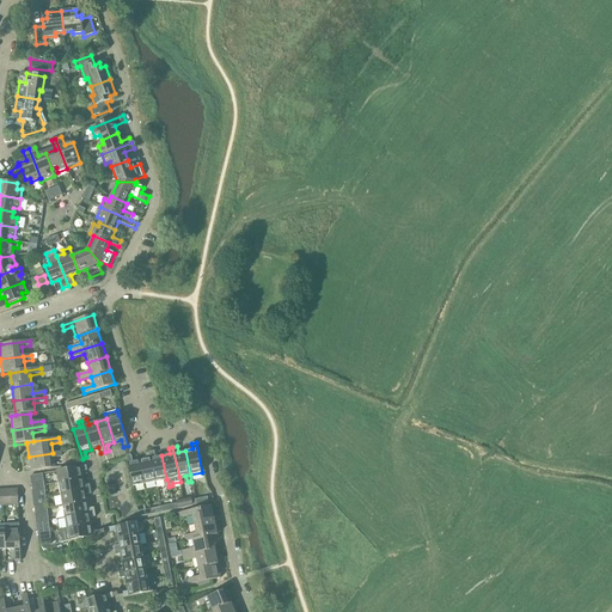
[(165,488),(169,487),(167,479),(166,479),(161,456),(155,457),(154,451),(150,452),(155,482),(163,481),(165,488)]
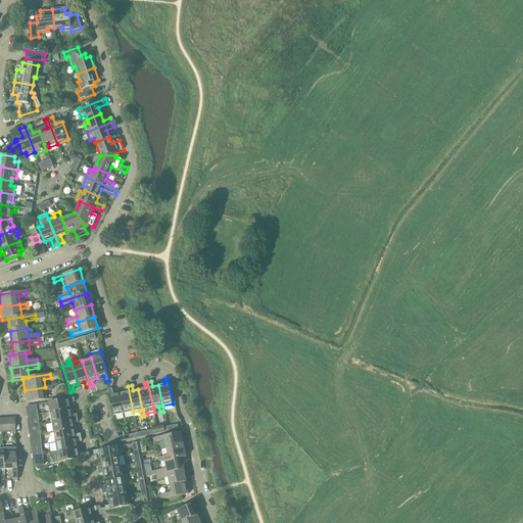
[(52,386),(45,387),(25,390),(27,402),(46,400),(53,398),(52,390),(52,386)]
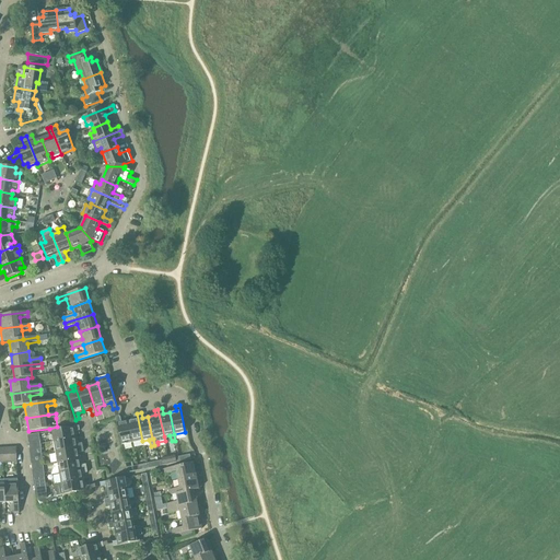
[(127,421),(131,443),(142,441),(137,413),(132,415),(133,419),(127,421)]
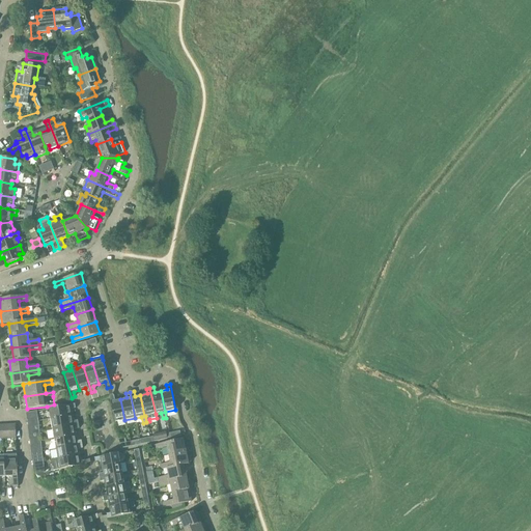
[(115,422),(124,420),(120,399),(115,400),(114,395),(113,394),(110,395),(115,422)]
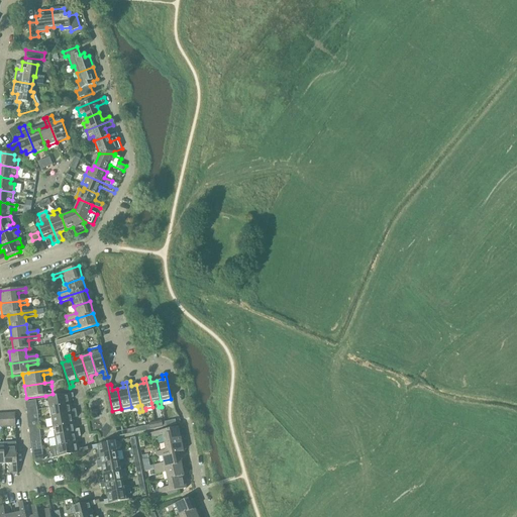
[(47,398),(49,408),(70,404),(69,398),(74,398),(73,394),(47,398)]
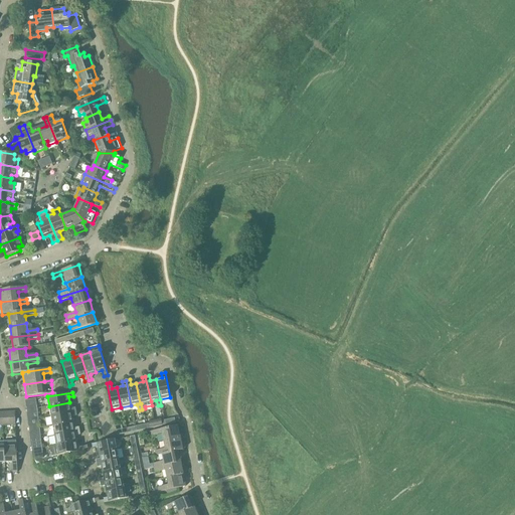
[(69,402),(49,406),(51,416),(75,411),(74,407),(70,408),(69,402)]
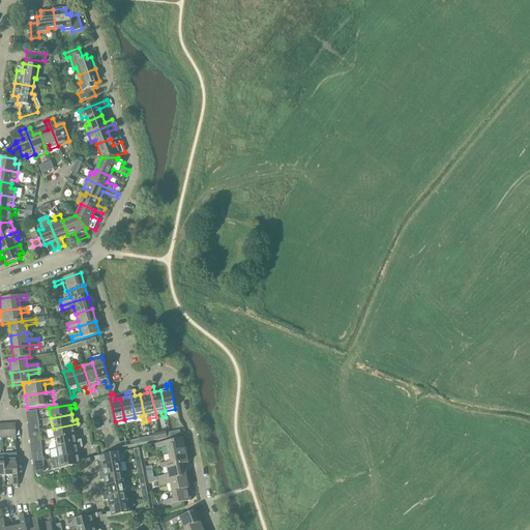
[(53,429),(54,438),(76,434),(75,429),(79,428),(78,423),(53,429)]
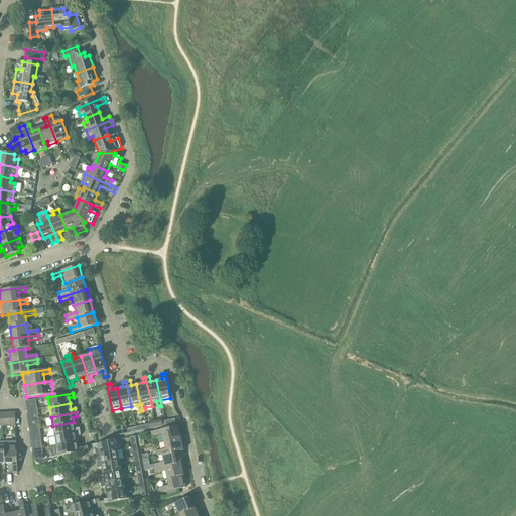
[(75,429),(74,422),(52,426),(54,436),(80,431),(79,428),(75,429)]
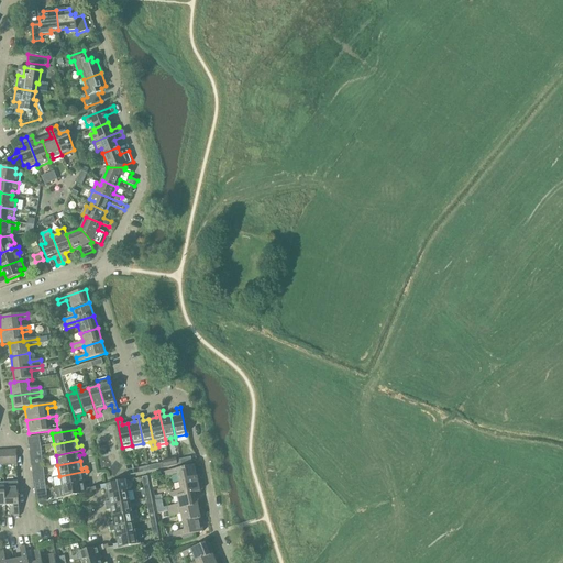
[(195,465),(165,472),(166,477),(177,475),(178,483),(197,478),(195,465)]
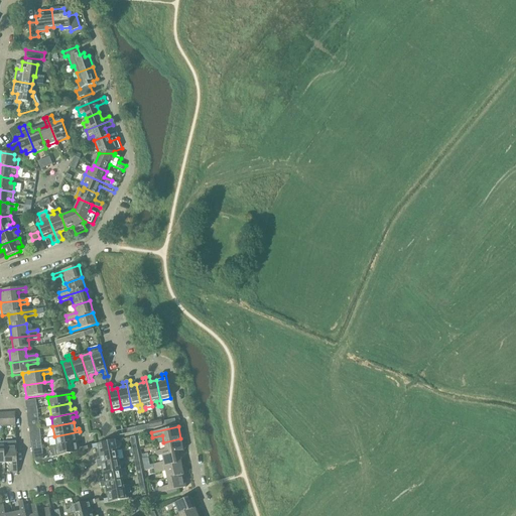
[(81,435),(80,431),(54,436),(56,445),(77,442),(76,436),(81,435)]
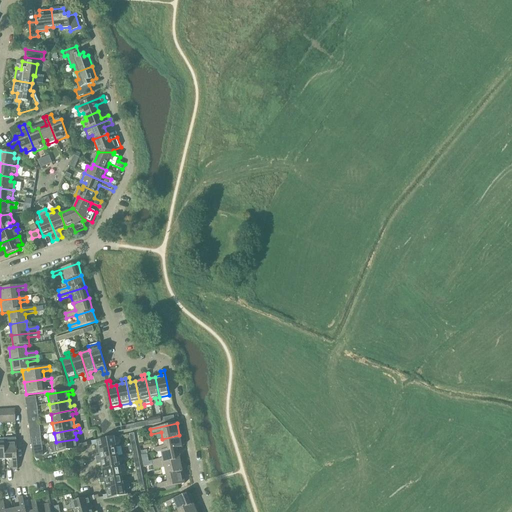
[(154,448),(155,453),(182,447),(184,445),(183,441),(180,440),(179,435),(162,439),(164,446),(154,448)]
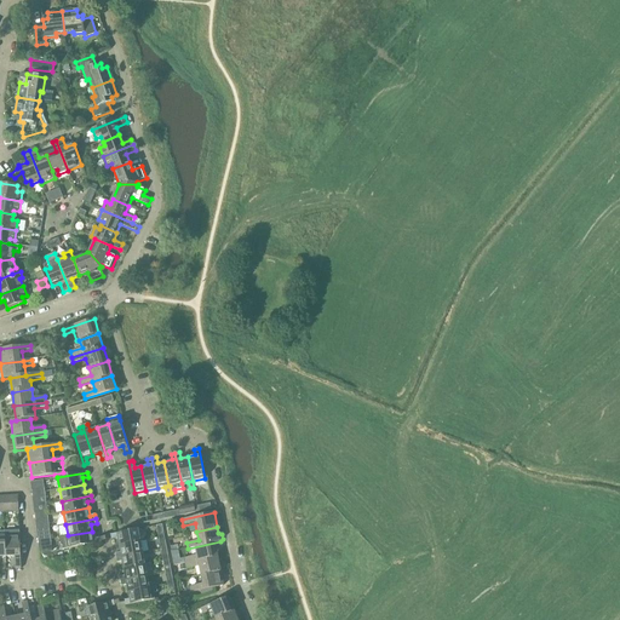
[(120,545),(141,541),(138,528),(109,534),(110,539),(118,537),(120,545)]
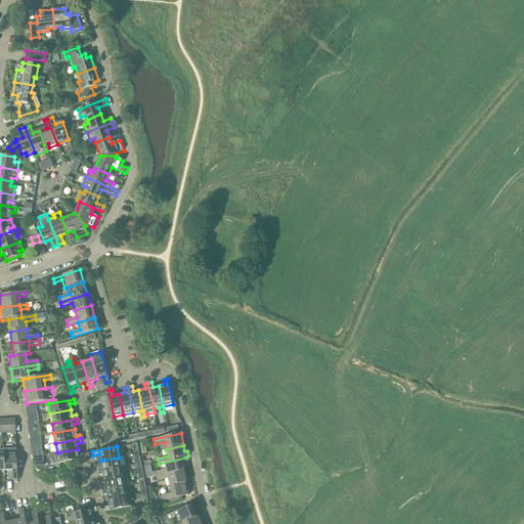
[(80,454),(78,449),(57,452),(59,463),(86,457),(85,453),(80,454)]
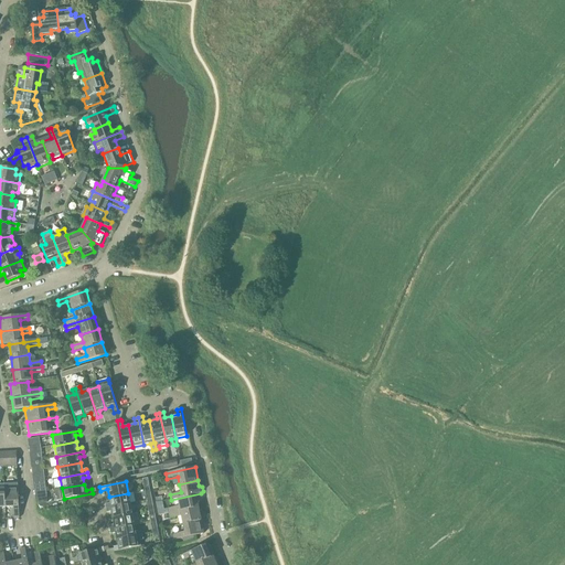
[(6,486),(4,486),(6,508),(14,507),(14,518),(20,518),(18,488),(10,488),(10,486),(6,486)]
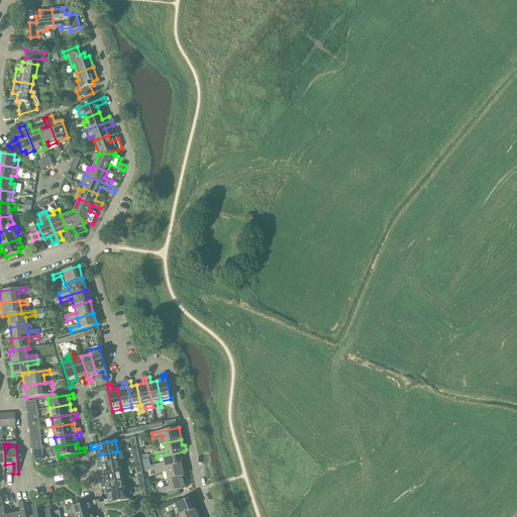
[(97,466),(119,460),(117,451),(100,454),(101,460),(96,461),(97,466)]
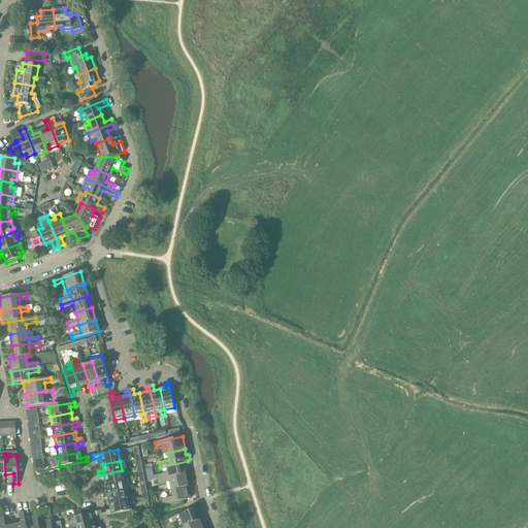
[(157,480),(186,474),(184,462),(165,466),(166,473),(157,475),(157,480)]
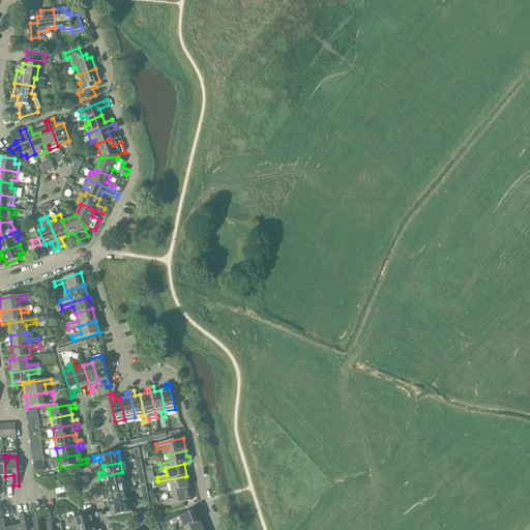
[(106,487),(124,482),(122,472),(99,477),(100,480),(105,479),(106,487)]
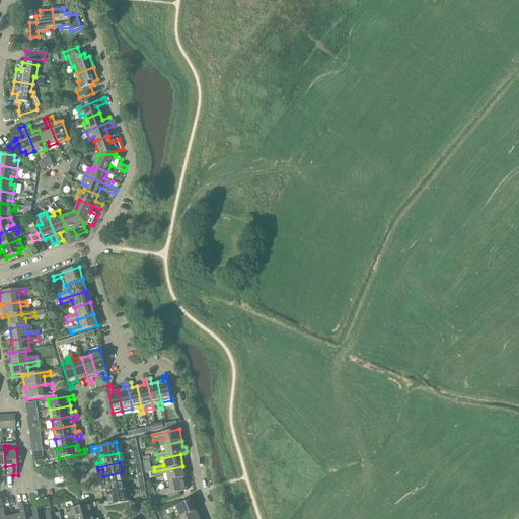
[(167,482),(186,477),(182,466),(154,471),(155,476),(165,473),(167,482)]
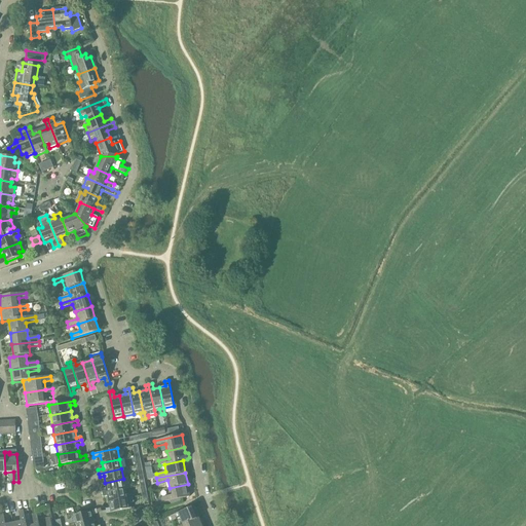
[(103,493),(125,489),(123,479),(105,483),(106,487),(102,488),(103,493)]
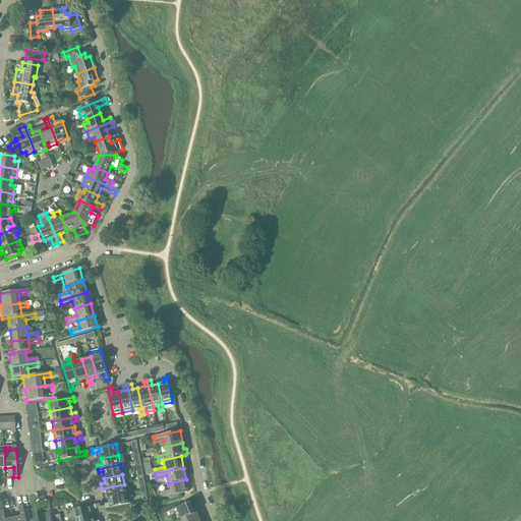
[(188,491),(186,479),(168,483),(170,490),(159,493),(160,498),(188,491)]
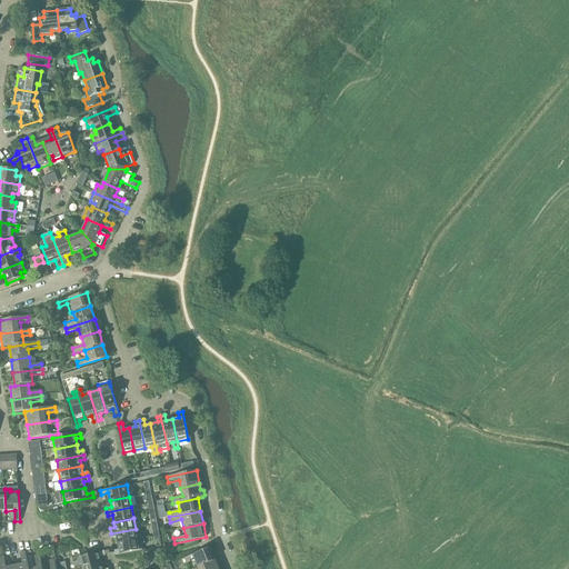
[(118,543),(138,539),(136,529),(111,533),(111,537),(117,536),(118,543)]
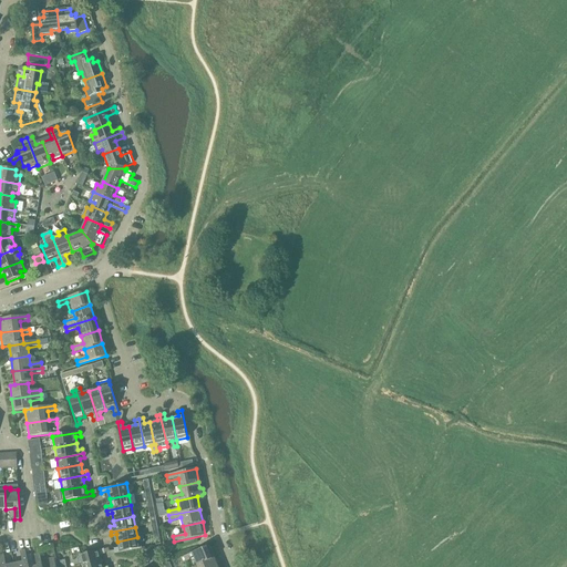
[(143,536),(137,537),(117,542),(119,547),(114,548),(114,553),(140,547),(141,547),(140,543),(144,542),(143,536)]
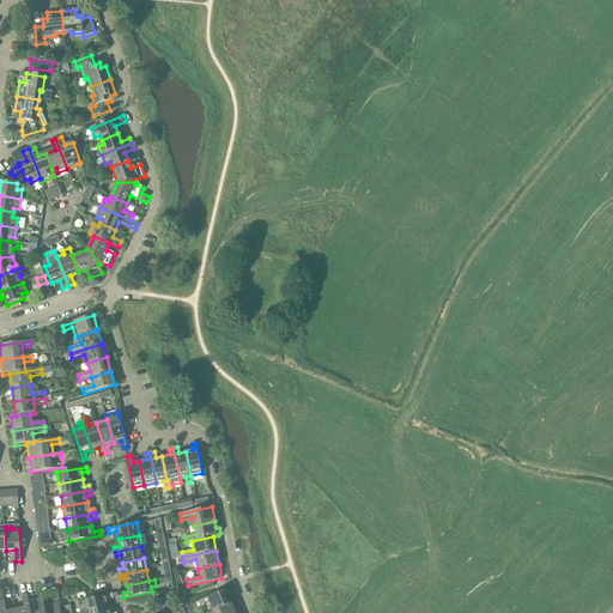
[(213,612),(232,604),(226,590),(196,602),(199,608),(210,604),(213,612)]
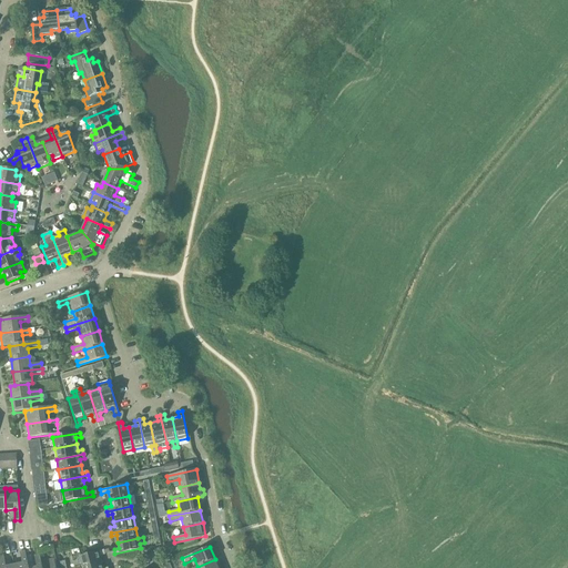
[(82,567),(102,563),(100,556),(105,554),(104,549),(79,557),(82,567)]
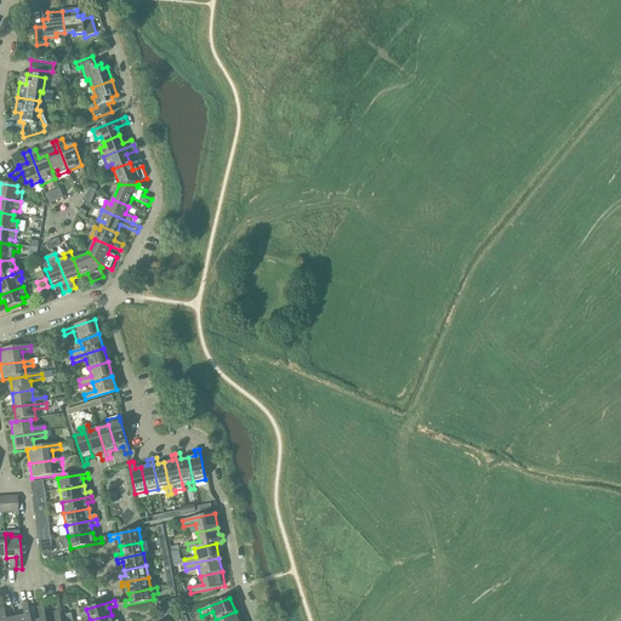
[(32,620),(28,603),(22,604),(24,616),(16,619),(16,620),(32,620)]
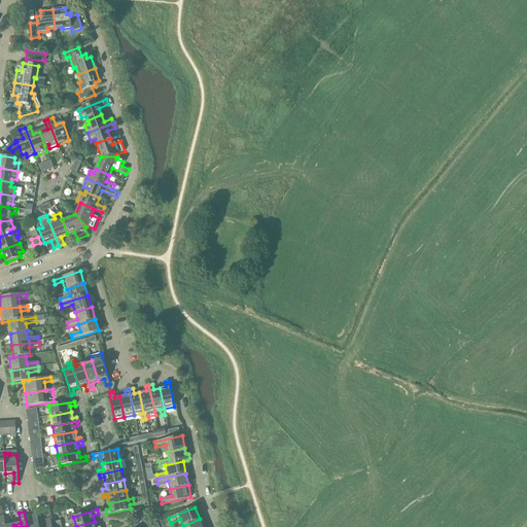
[(13,526),(13,525),(6,526),(3,516),(0,516),(0,521),(1,526),(13,526)]
